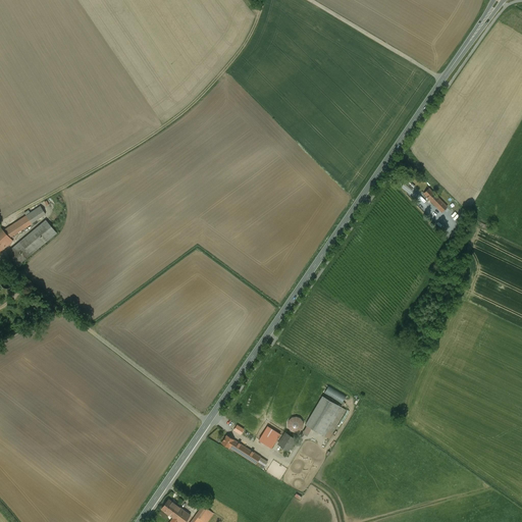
[(429,189),(424,194),(430,200),(432,198),(435,200),(438,198),(429,189)]
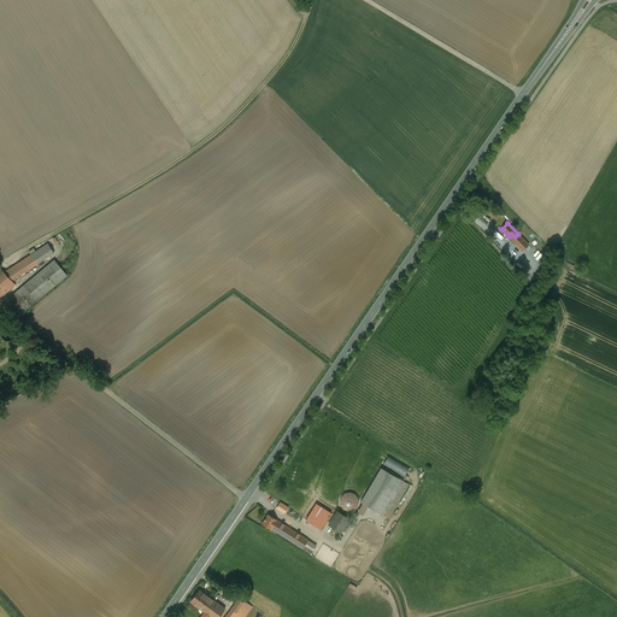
[(528,245),(518,234),(515,236),(511,234),(509,236),(522,251),(528,245)]
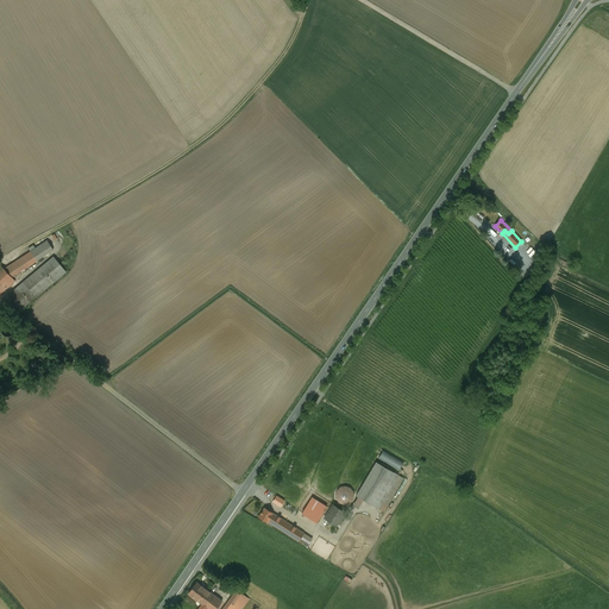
[(46,240),(4,269),(11,277),(52,250),(46,240)]
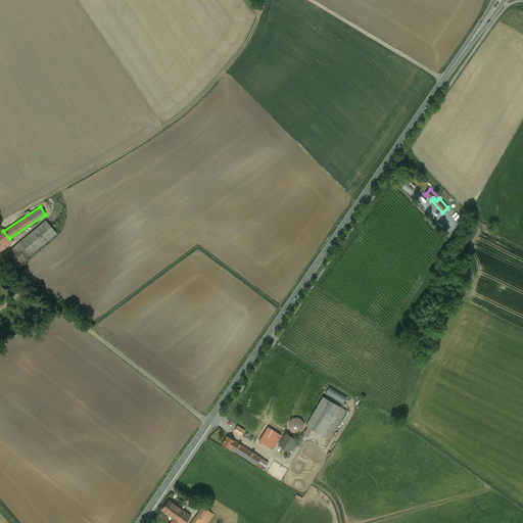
[(46,221),(6,253),(17,266),(56,233),(46,221)]
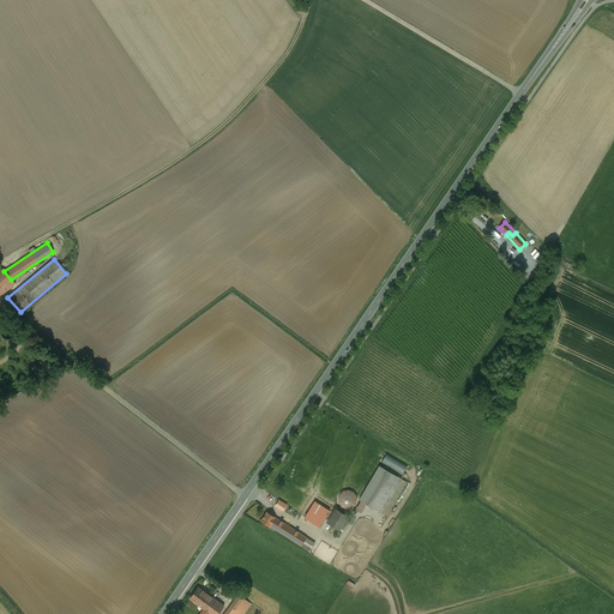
[(0,268),(0,266),(0,296),(14,283),(11,280),(4,271),(0,268)]
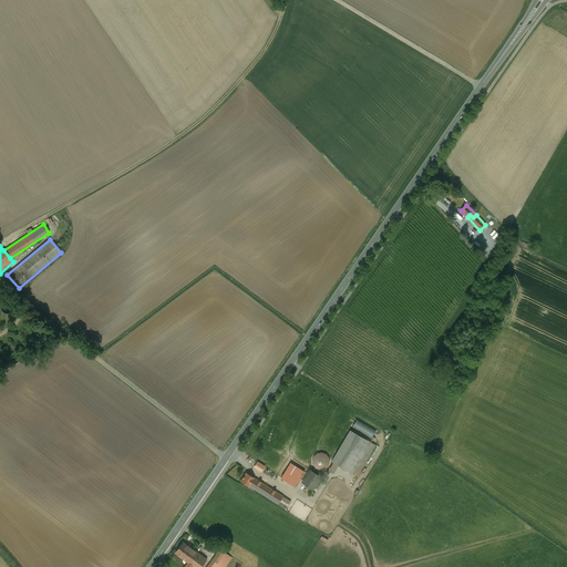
[(13,309),(13,307),(13,303),(12,301),(10,300),(7,300),(4,300),(2,302),(1,305),(0,307),(1,309),(2,311),(4,313),(7,313),(10,313),(12,311),(13,309)]
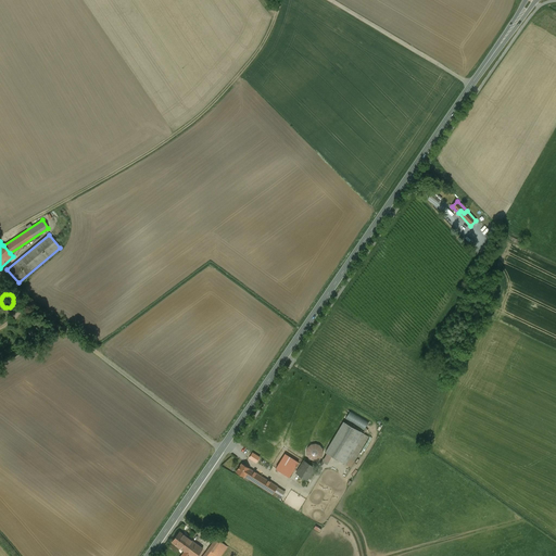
[(343,421),(325,453),(345,465),(364,433),(343,421)]
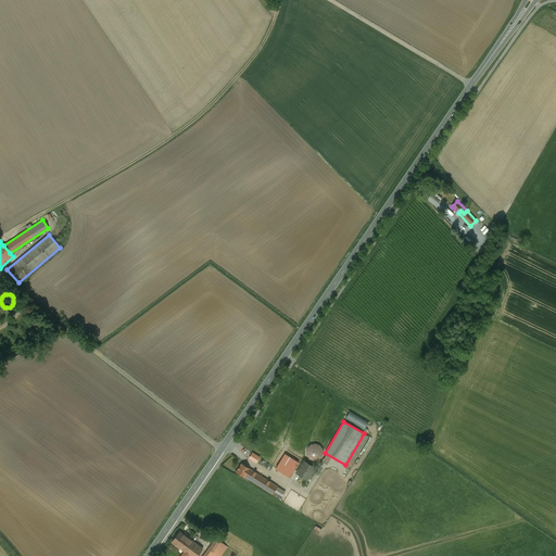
[(285,454),(276,469),(289,477),(298,463),(297,462),(285,454)]
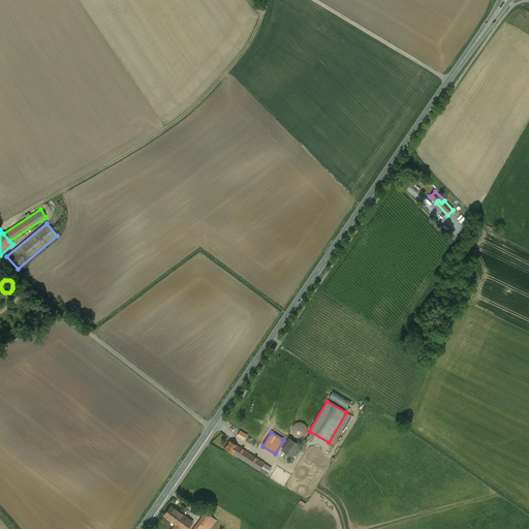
[(289,438),(282,450),(291,457),(300,444),(289,438)]
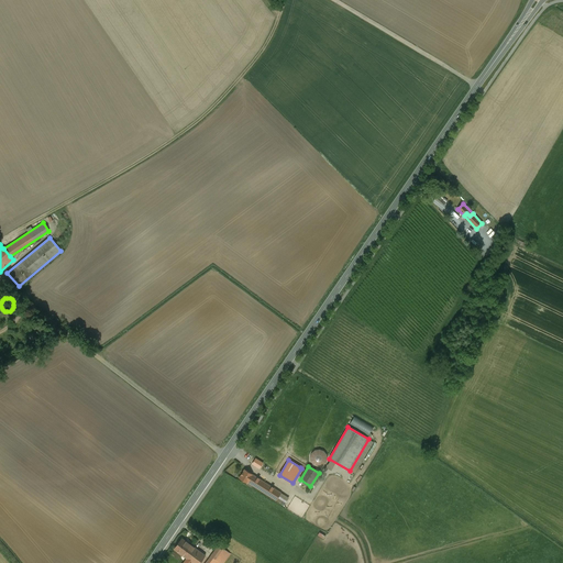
[(244,468),(239,477),(246,483),(247,482),(252,474),(244,468)]
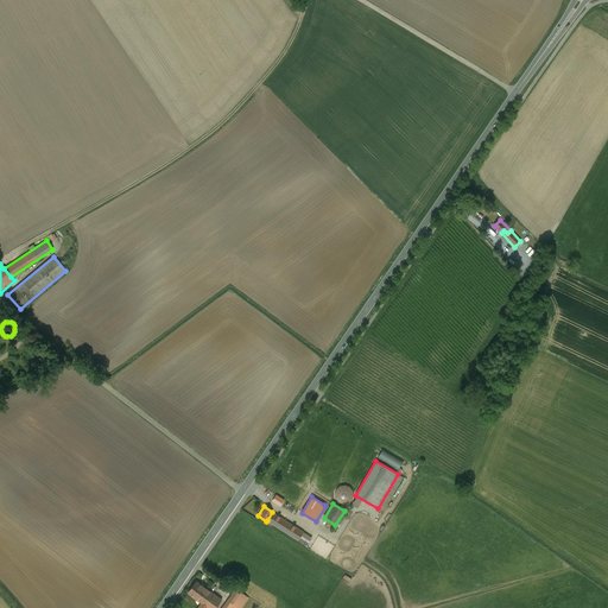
[(303,532),(272,512),(267,520),(298,540),(303,532)]
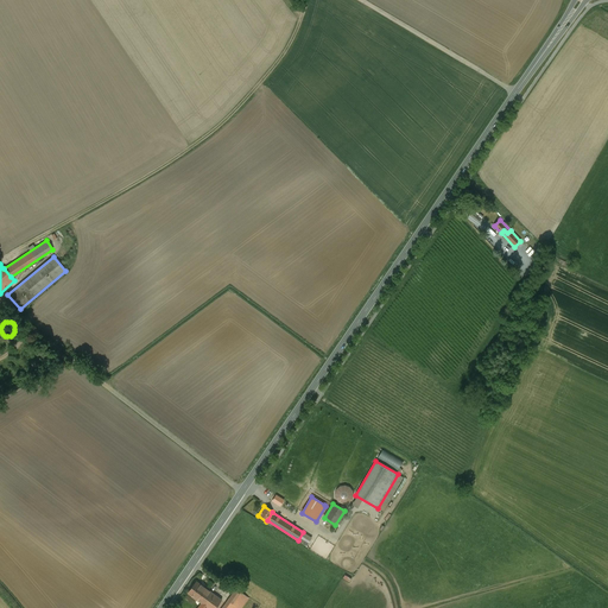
[(303,532),(298,540),(306,545),(311,537),(303,532)]
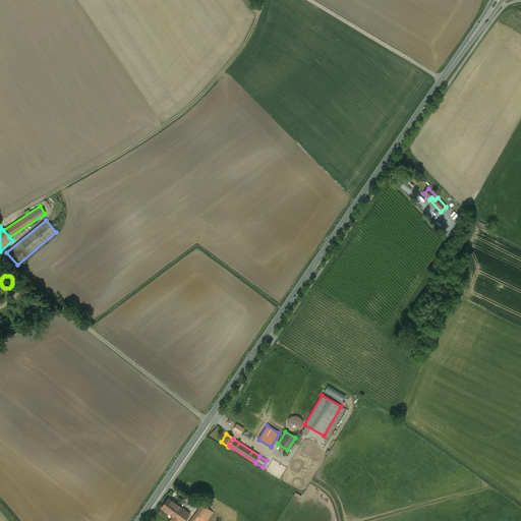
[(180,507),(168,498),(161,508),(173,517),(180,507)]
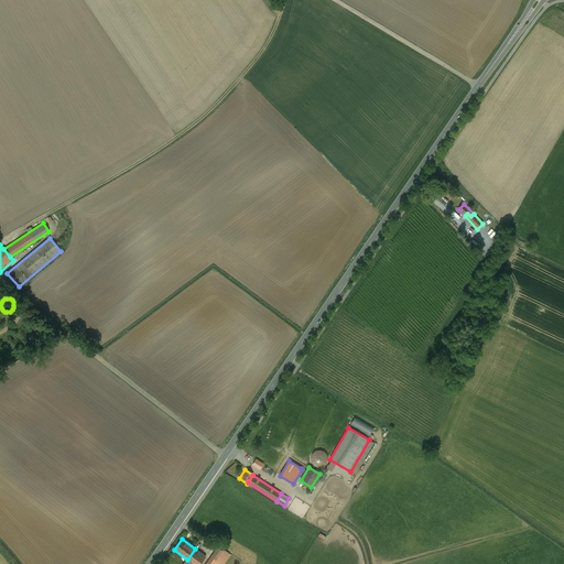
[(219,546),(206,563),(224,563),(230,555),(219,546)]
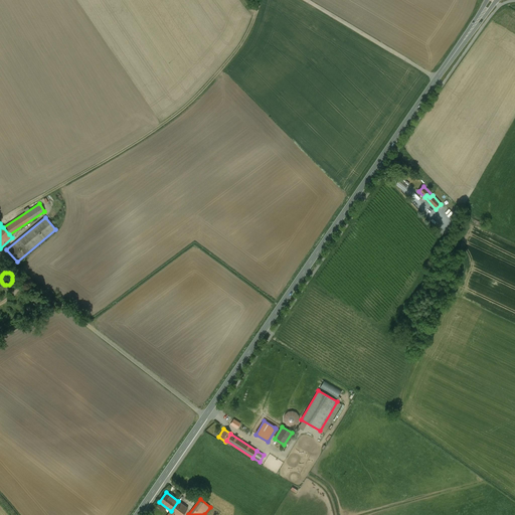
[(171,511),(167,514),(175,514),(176,514),(182,514),(187,508),(178,501),(171,511)]
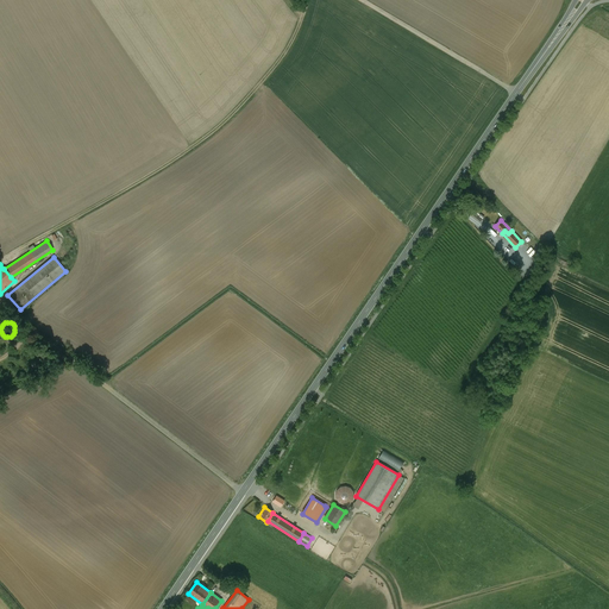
All buildings are outlined.
